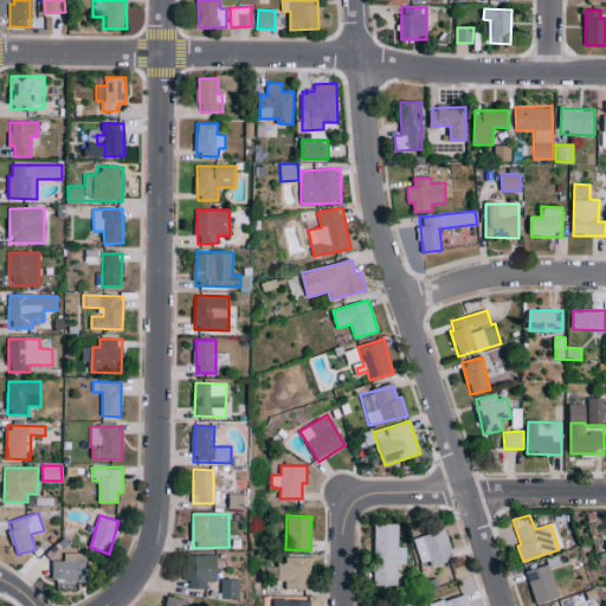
[(398,586),(399,563),(406,563),(407,547),(399,547),(400,524),(375,523),(374,585),(398,586)]
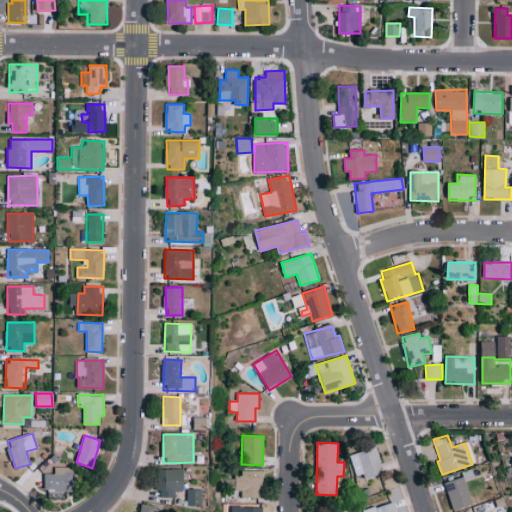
[(355,476),(363,474),(364,479),(383,473),(376,447),(349,455),(355,476)]
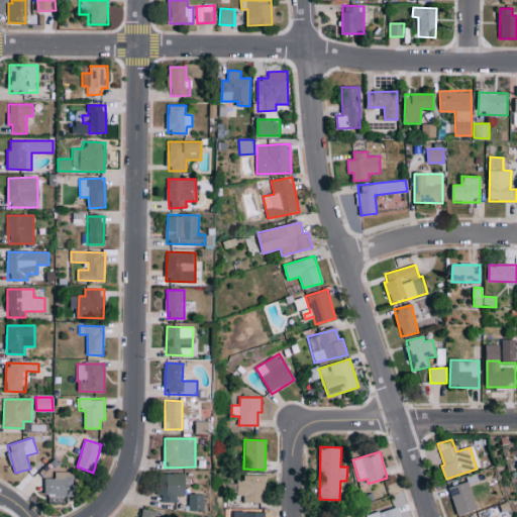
[(55,478),(44,479),(45,496),(75,495),(74,472),(55,473),(55,478)]
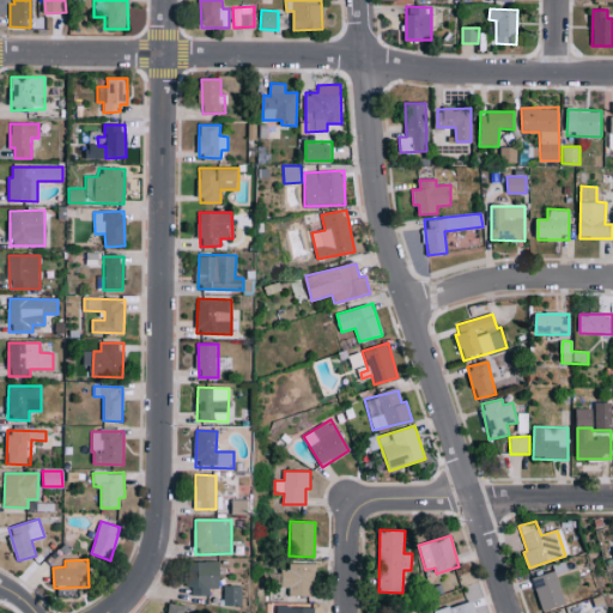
[(210,589),(219,589),(220,563),(193,562),(192,595),(210,596),(210,589)]
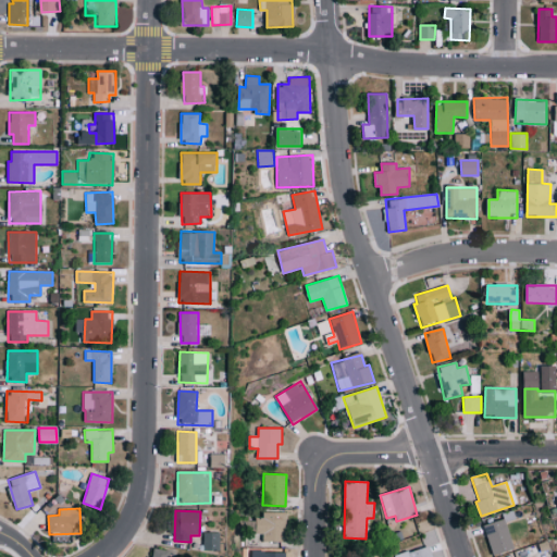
[(254,512),(254,532),(262,532),(262,541),(283,542),(284,514),(254,512)]
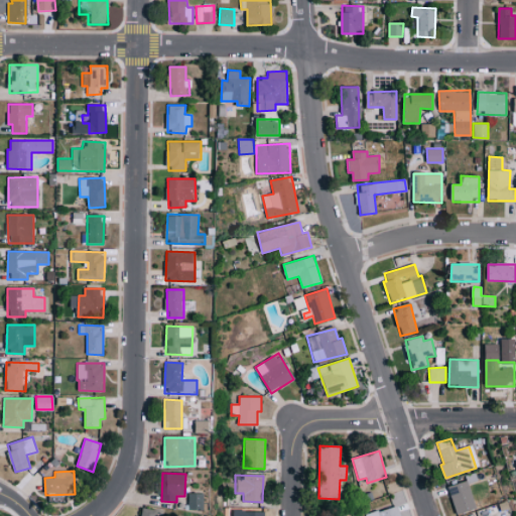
[(475,509),(470,481),(448,485),(455,513),(475,509)]
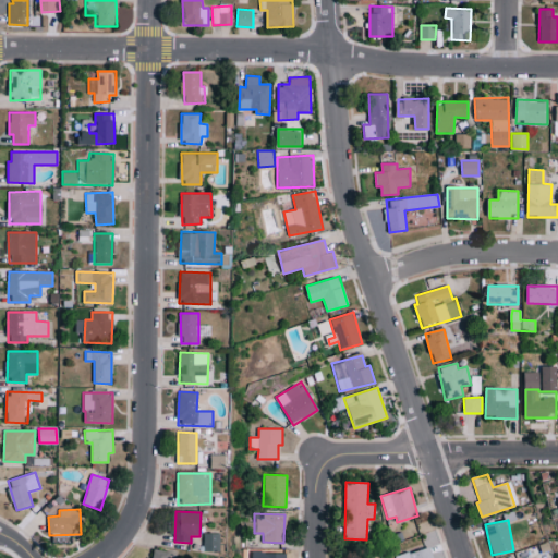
[(204,533),(204,550),(219,550),(219,534),(204,533)]
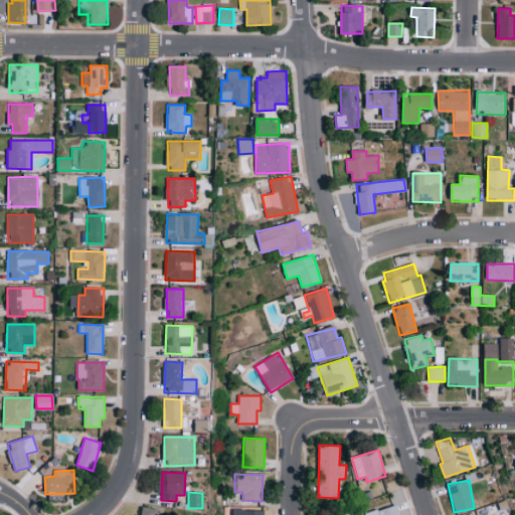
[(364,514),(399,514),(396,504),(364,514)]
